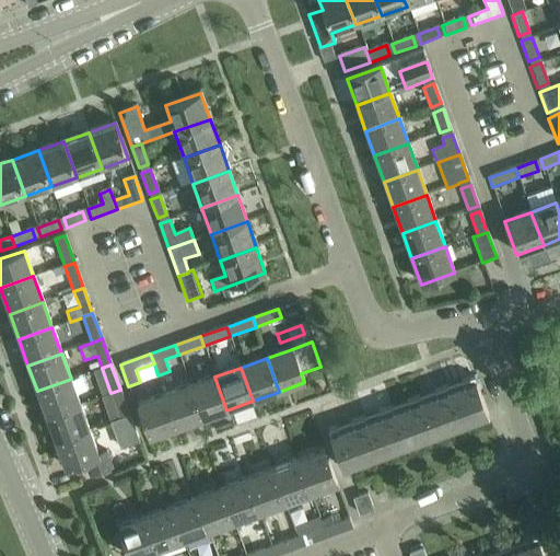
[(202,419),(226,410),(214,377),(190,385),(202,419)]
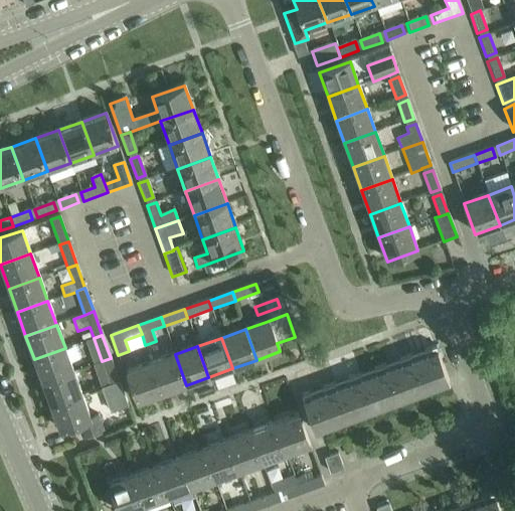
[(449,382),(436,346),(423,351),(425,356),(412,361),(410,356),(408,356),(421,390),(422,392),(439,386),(438,383),(447,380),(448,383),(449,382)]
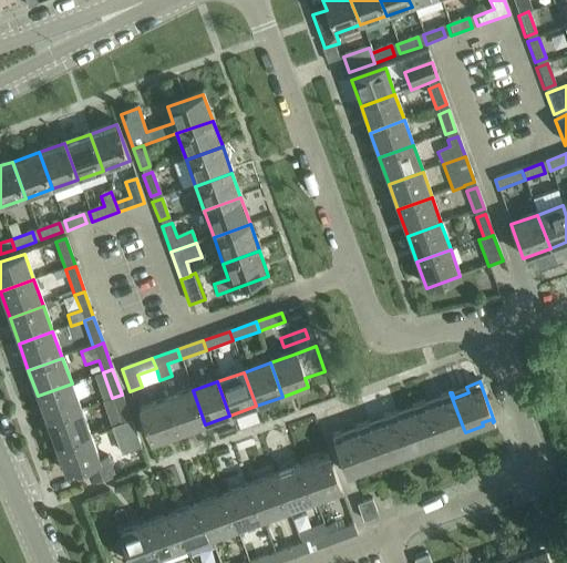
[(48,422),(81,410),(72,384),(38,396),(48,422)]
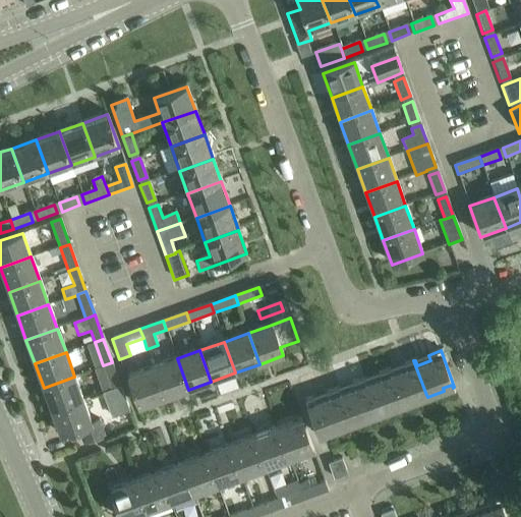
[(165,398),(188,390),(177,358),(154,366),(165,398)]
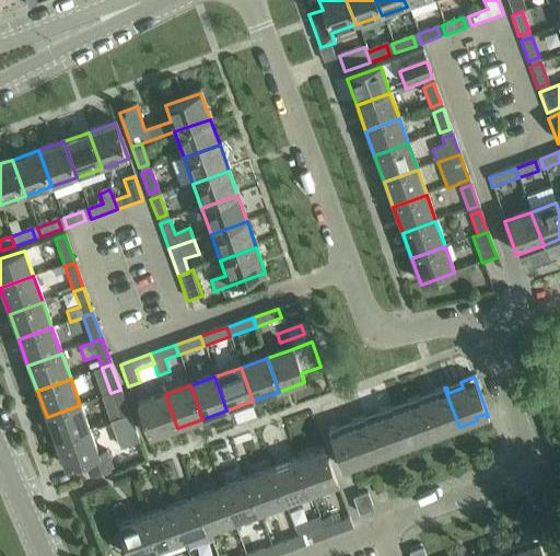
[(458,425),(444,387),(433,392),(435,398),(421,403),(419,397),(416,398),(429,435),(431,435),(432,437),(450,431),(448,428),(458,425)]
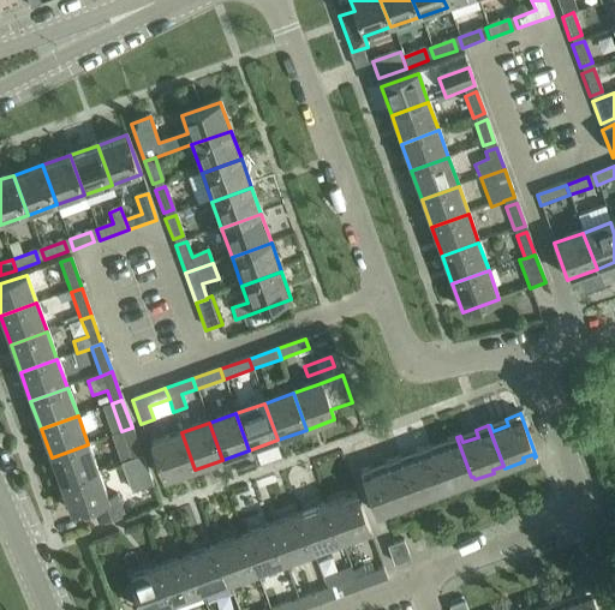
[(132,460),(142,456),(132,428),(121,431),(132,460)]
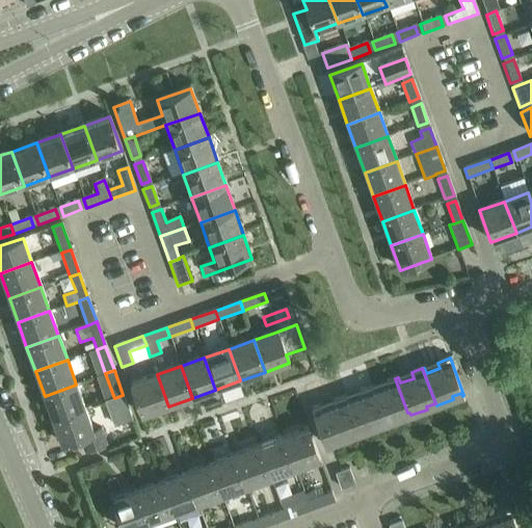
[(142,416),(168,406),(157,374),(131,384),(142,416)]
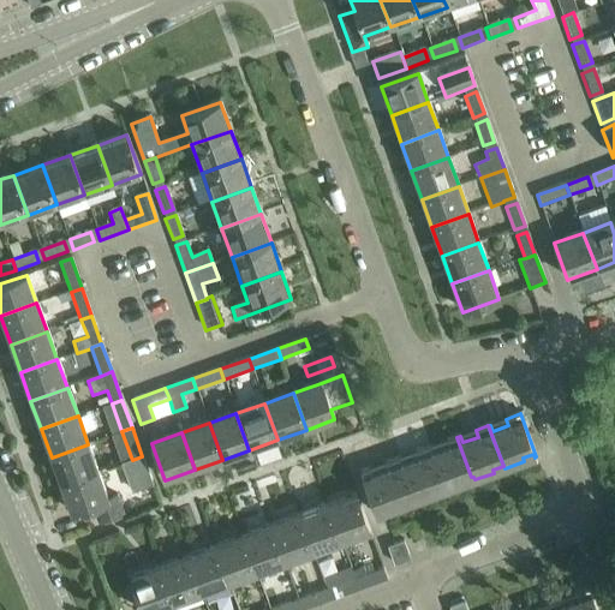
[(471,477),(457,437),(446,441),(448,448),(431,454),(429,447),(424,449),(439,489),(442,488),(443,491),(463,484),(461,480),(471,477)]
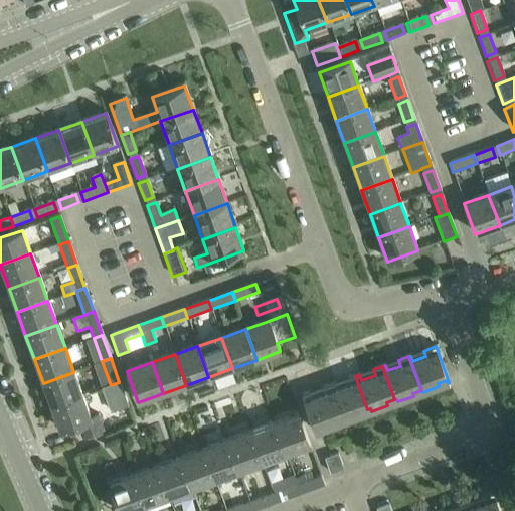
[(51,405),(81,395),(73,372),(43,383),(51,405)]
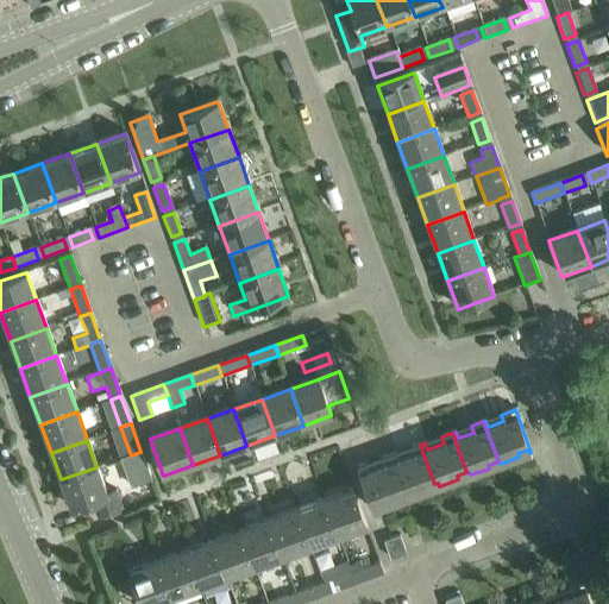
[(434,484),(420,445),(412,448),(414,454),(397,460),(395,454),(388,457),(403,496),(408,494),(409,497),(428,490),(427,488),(434,484)]
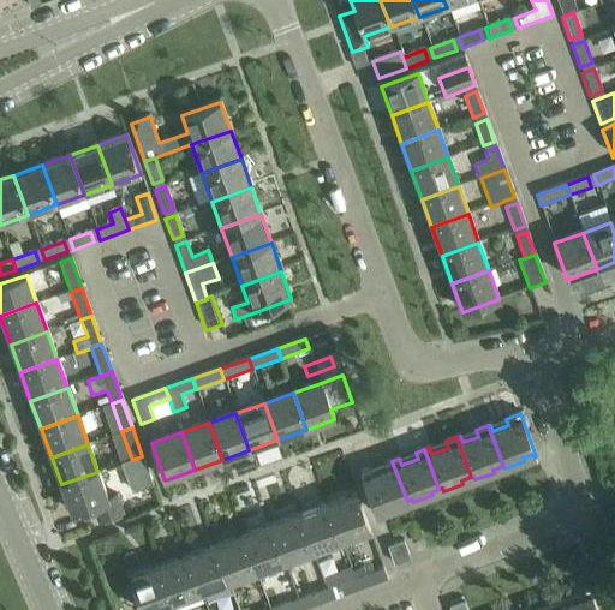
[(142,489),(153,485),(142,456),(132,460),(142,489)]
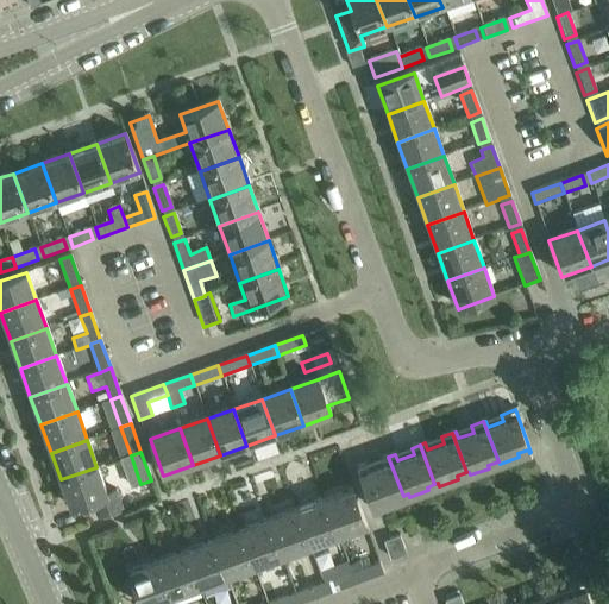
[(403,496),(388,457),(381,459),(383,465),(368,471),(365,465),(357,469),(372,510),(374,510),(372,509),(380,507),(380,508),(399,501),(397,498),(403,496)]
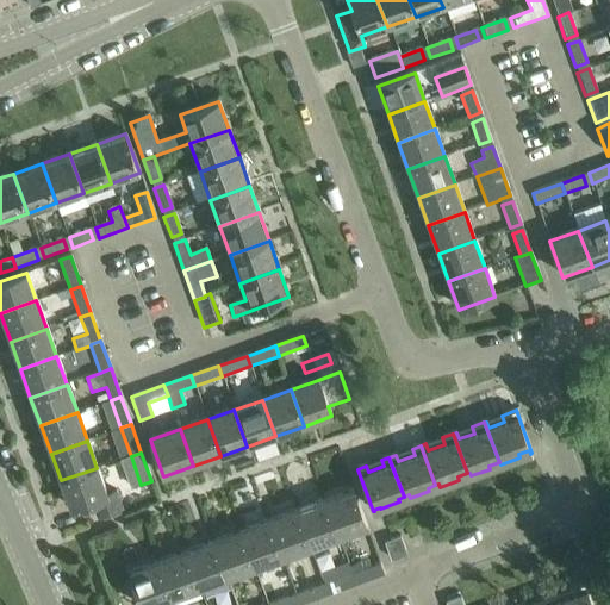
[(107,494),(97,468),(61,480),(72,510),(92,503),(98,517),(122,509),(116,492),(107,494)]
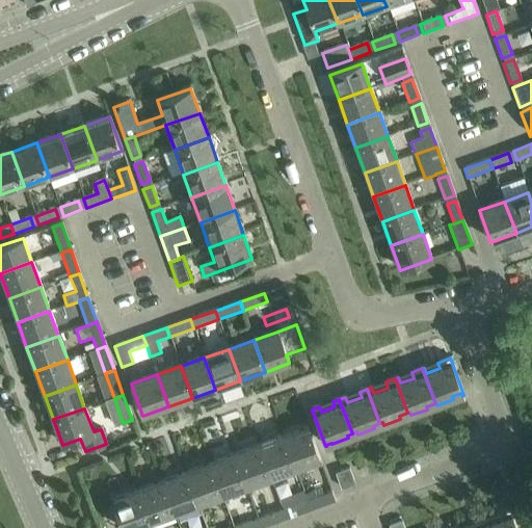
[(295,470),(300,468),(319,460),(308,428),(284,438),(295,470)]
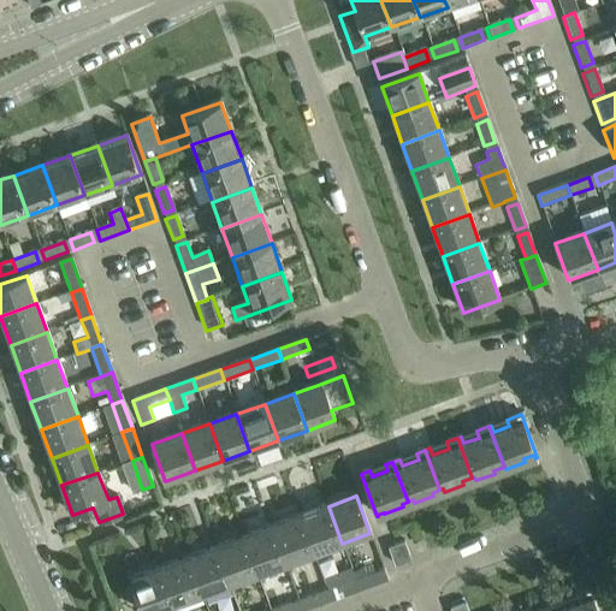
[(314,553),(342,544),(329,506),(301,516),(314,553)]
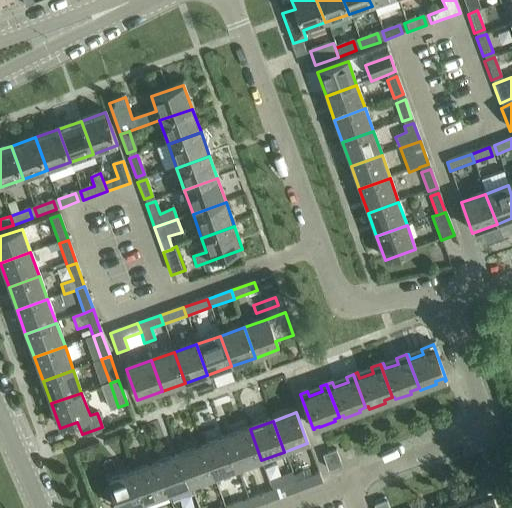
[(237,469),(261,460),(250,429),(226,438),(237,469)]
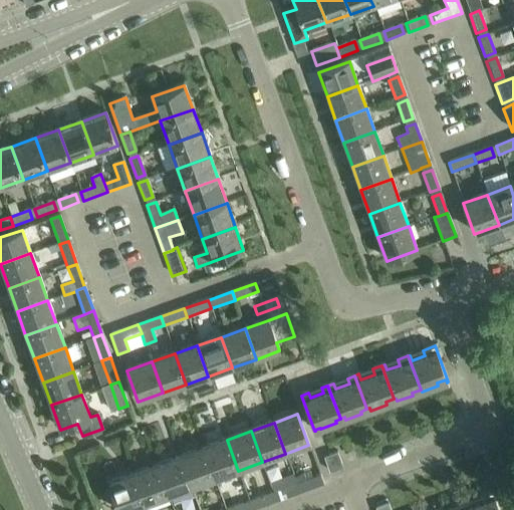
[(215,479),(238,471),(227,440),(204,449),(215,479)]
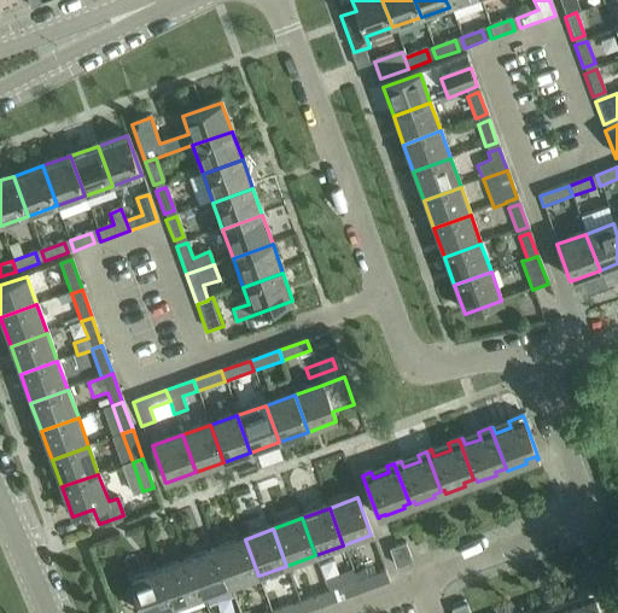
[(231,587),(258,576),(245,539),(217,549),(231,587)]
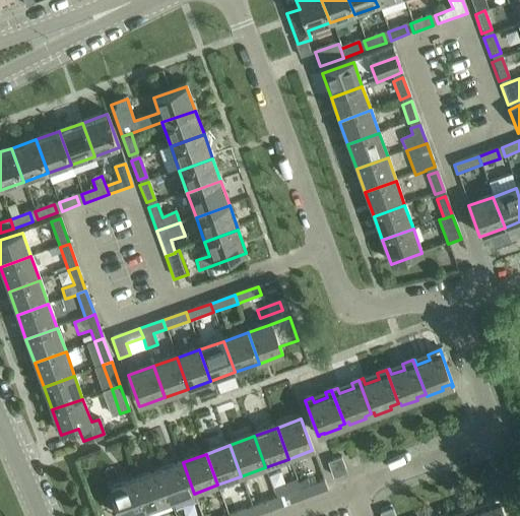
[(333,478),(346,474),(341,458),(328,463),(333,478)]
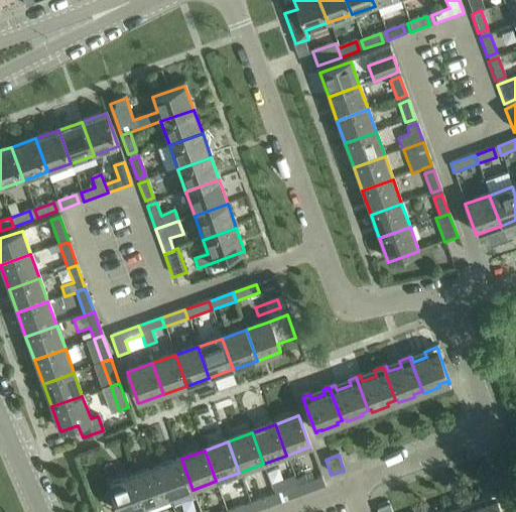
[(169,498),(192,490),(181,459),(158,468),(169,498)]
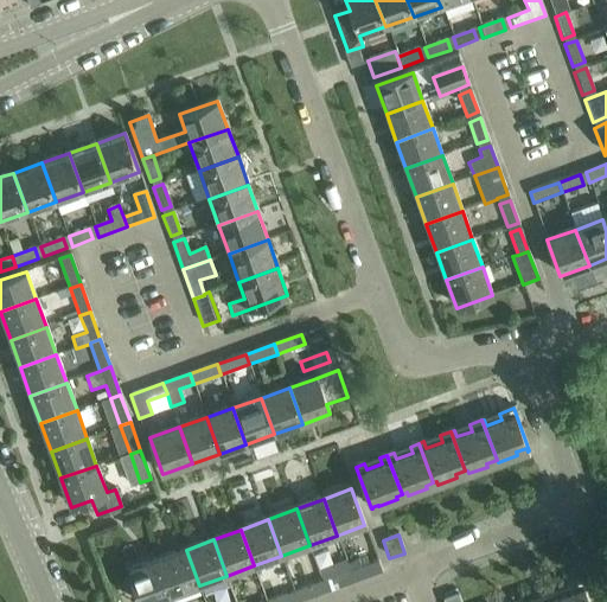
[(172,596),(199,586),(186,550),(159,559),(172,596)]
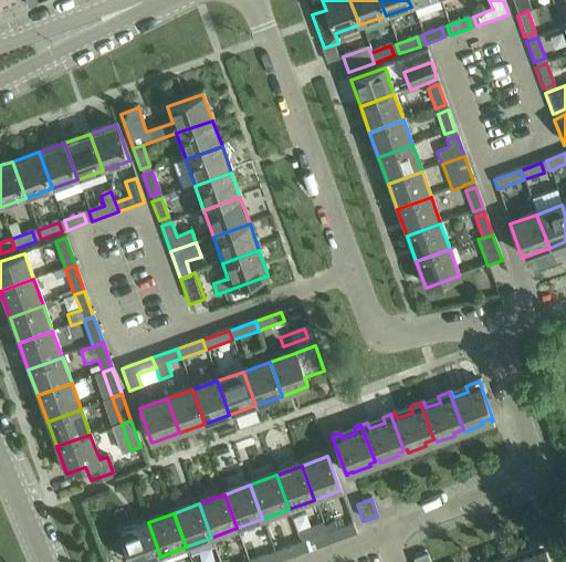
[(147,561),(154,559),(160,557),(148,522),(121,532),(132,561),(147,561)]
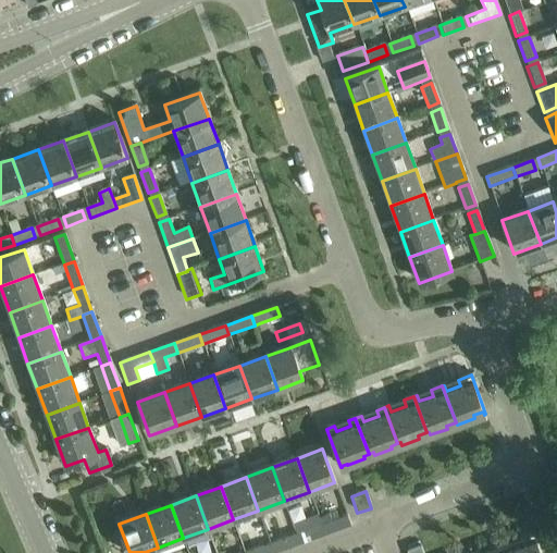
[(302,520),(299,514),(289,517),(297,535),(300,544),(325,536),(319,519),(318,515),(302,520)]
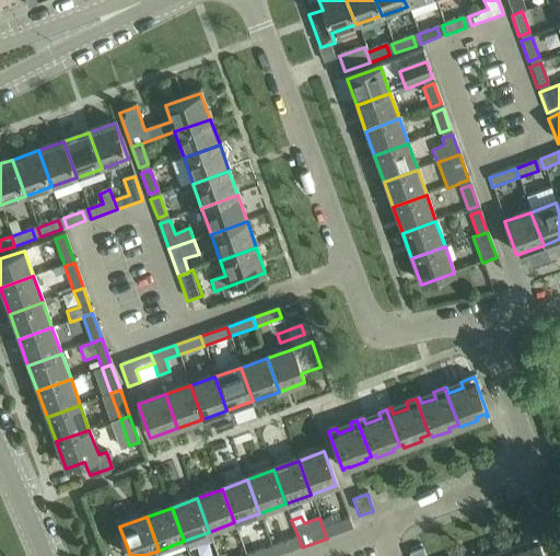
[(334,524),(331,519),(321,522),(327,539),(352,529),(349,519),(334,524)]
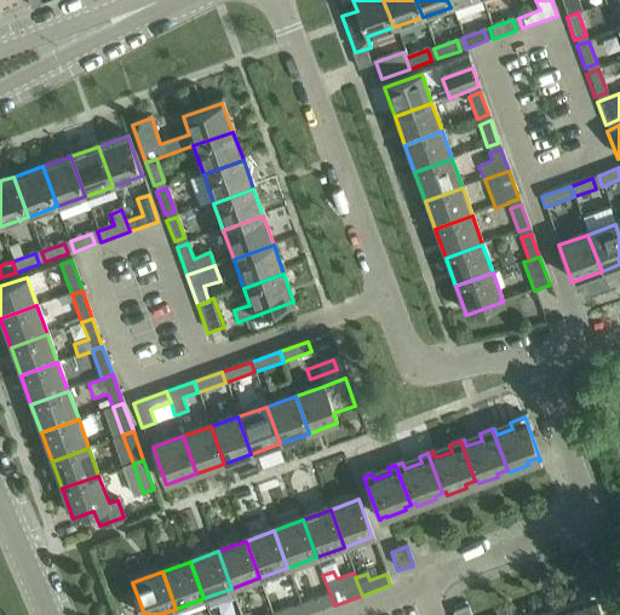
[(602,614),(595,593),(580,599),(583,605),(567,611),(564,604),(550,610),(551,614),(602,614)]
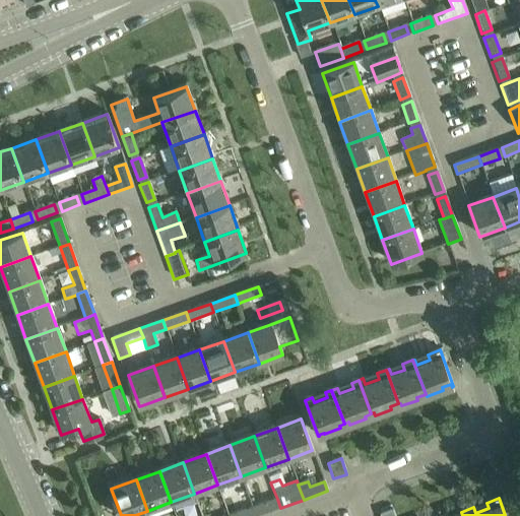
[(258,515),(280,508),(277,499),(233,515),(258,515)]
